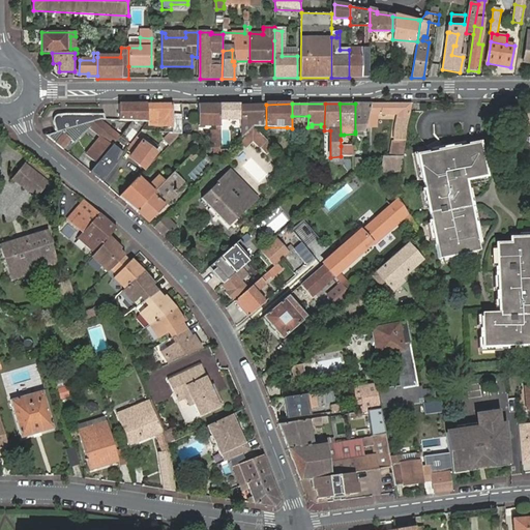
[(364,131),(370,115),(372,104),(355,104),(355,131),(364,131)]
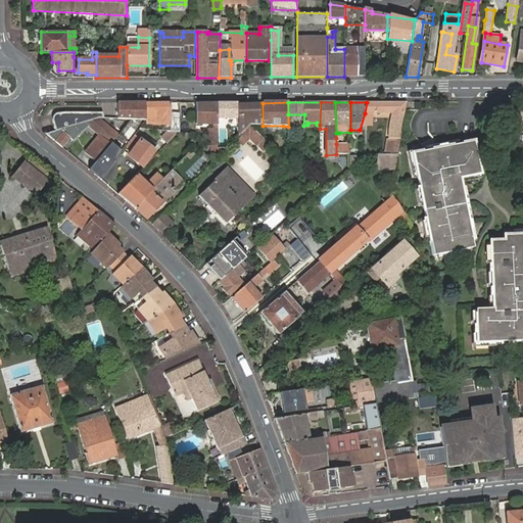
[(393,153),(398,153),(399,143),(400,138),(402,131),(402,127),(401,126),(406,102),(367,102),(365,113),(372,113),(393,113),(389,136),(395,138),(393,153)]
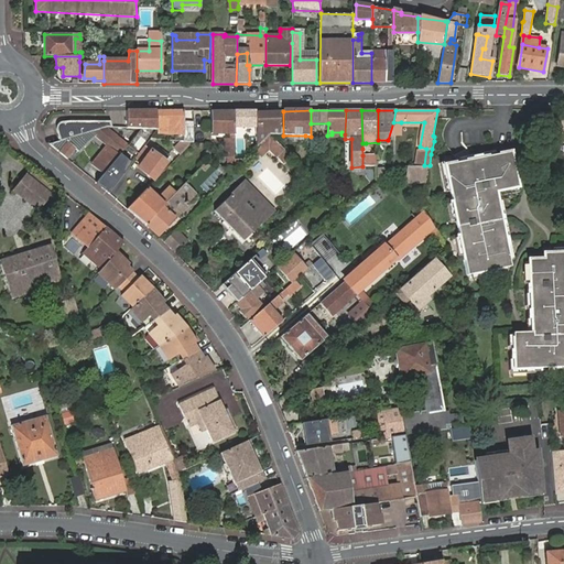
[(155,111),(127,111),(127,129),(139,129),(144,129),(144,130),(155,130),(155,111)]
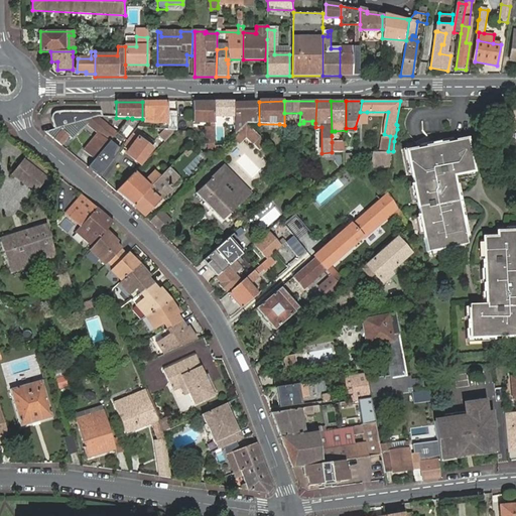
[(142,102),(142,119),(140,122),(167,122),(167,130),(170,130),(176,131),(176,116),(168,117),(168,102),(142,102)]
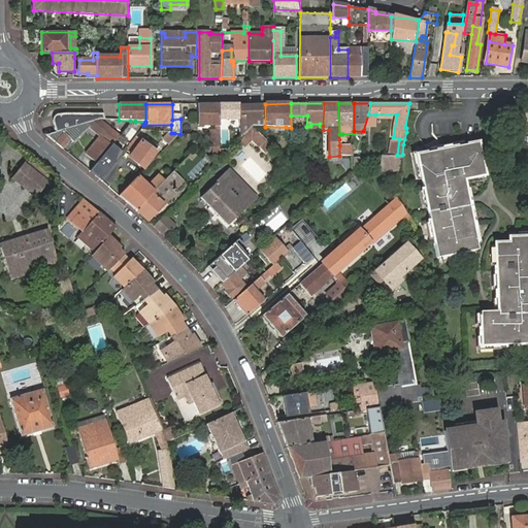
[(220,117),(220,104),(198,104),(197,125),(216,125),(216,129),(210,130),(210,147),(220,146),(220,123),(220,117)]
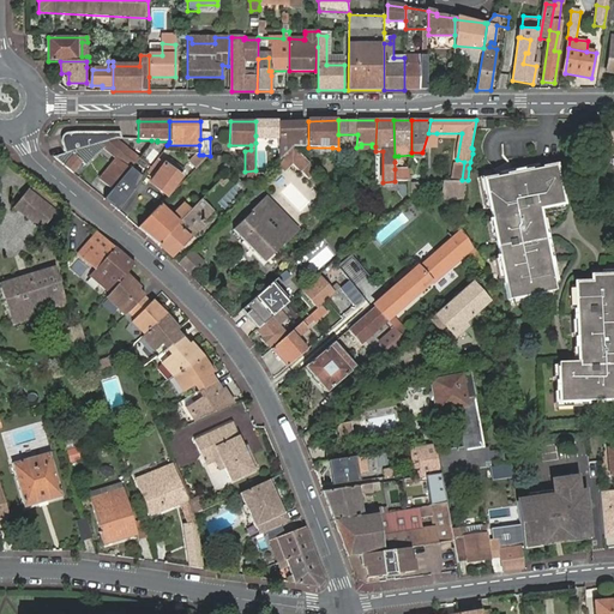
[(265,121),(256,121),(256,136),(266,136),(266,125),(265,124),(265,121)]
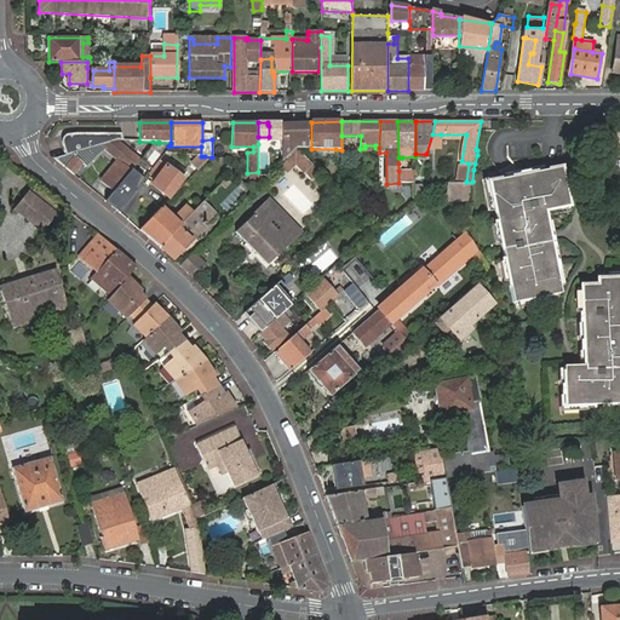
[(281,126),(281,164),(297,149),(305,149),(306,126),(281,126)]
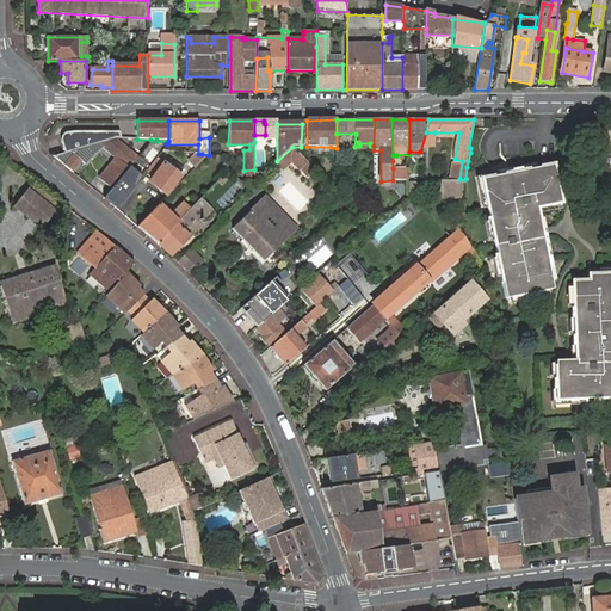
[(62,143),(67,154),(117,140),(123,140),(119,133),(72,134),(71,133),(68,133),(66,134),(63,136),(63,137),(62,140),(62,141),(62,143)]
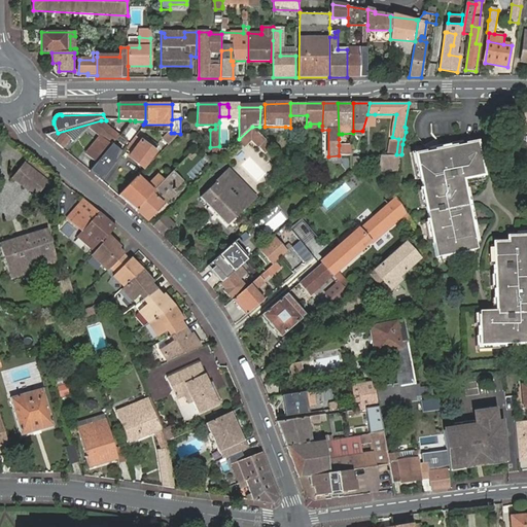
[(375,127),(375,114),(367,114),(364,127),(375,127)]
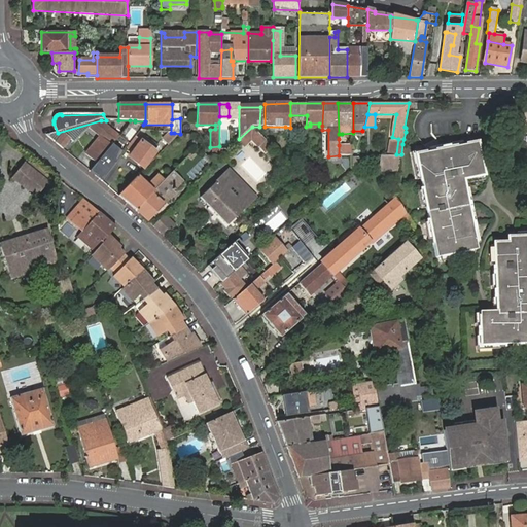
[(84,154),(96,164),(111,144),(117,135),(101,120),(58,133),(47,136),(63,149),(71,140),(74,142),(85,129),(89,126),(100,135),(84,154)]
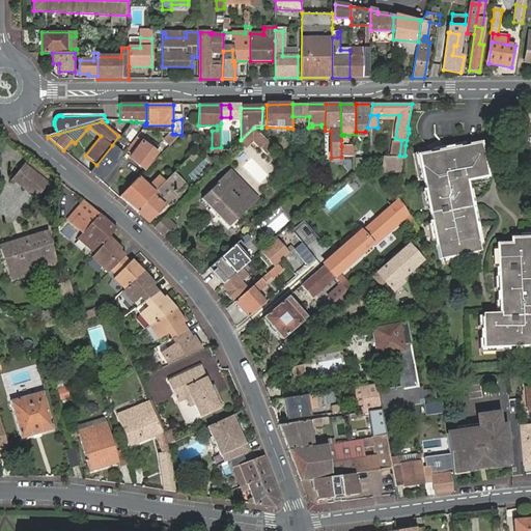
[(241,140),(240,141),(246,147),(253,139),(268,154),(274,147),(254,128),(241,140)]
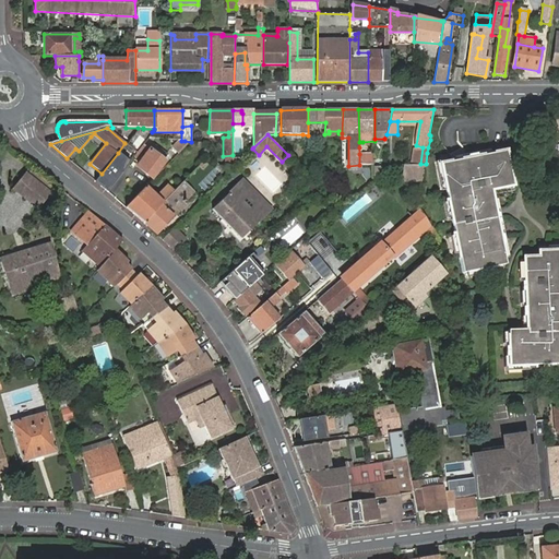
[(191,142),(185,141),(169,156),(173,161),(191,142)]
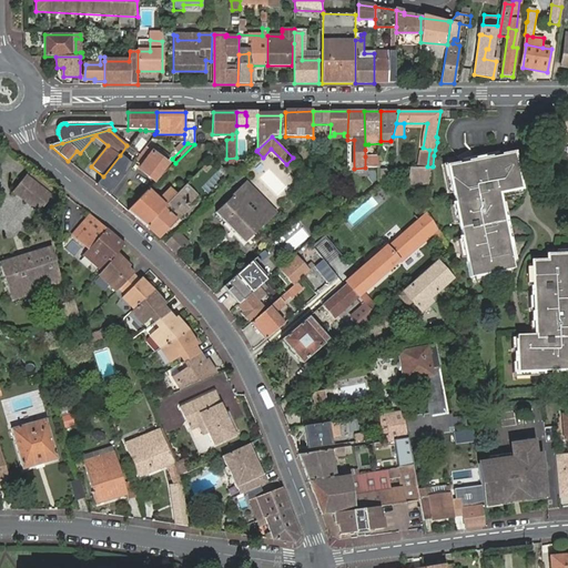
[(103,176),(97,184),(110,196),(124,175),(118,170),(131,153),(129,151),(130,149),(127,145),(120,155),(103,176)]
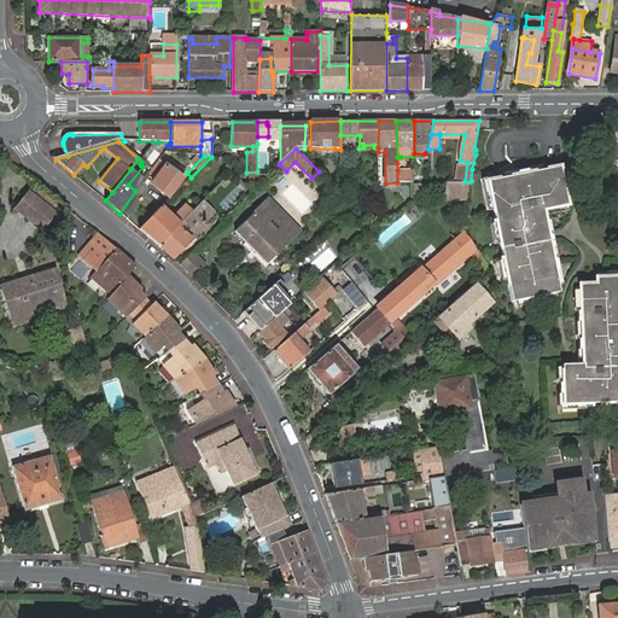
[(465,181),(467,163),(460,161),(458,181),(465,181)]
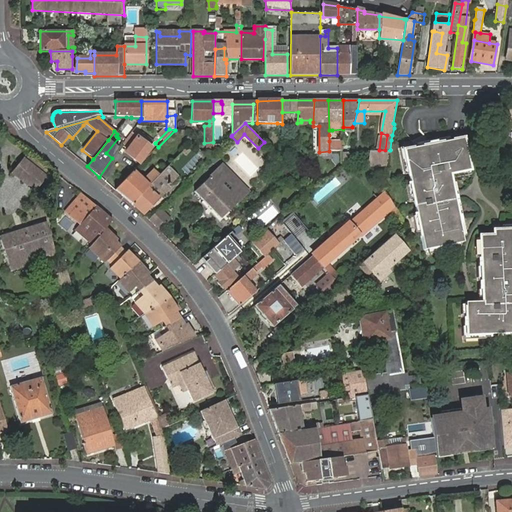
[(150,148),(130,134),(123,143),(130,148),(126,153),(139,163),(150,148)]
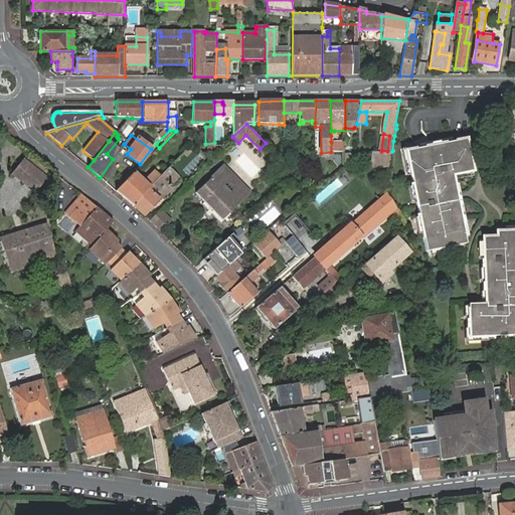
[(469,139),(407,150),(425,249),(466,242),(453,175),(475,171),(469,139)]
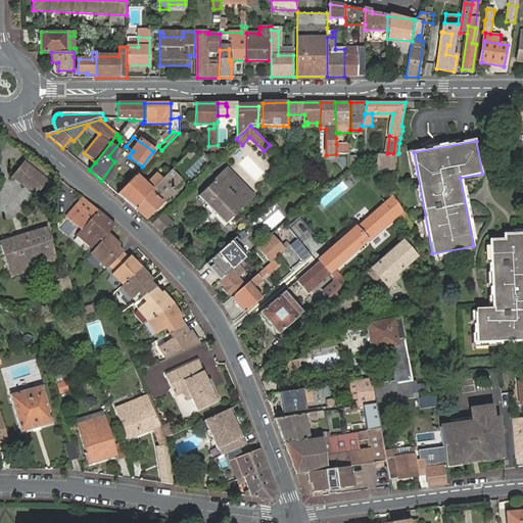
[(350,144),(336,144),(336,154),(350,154),(350,149),(350,144)]
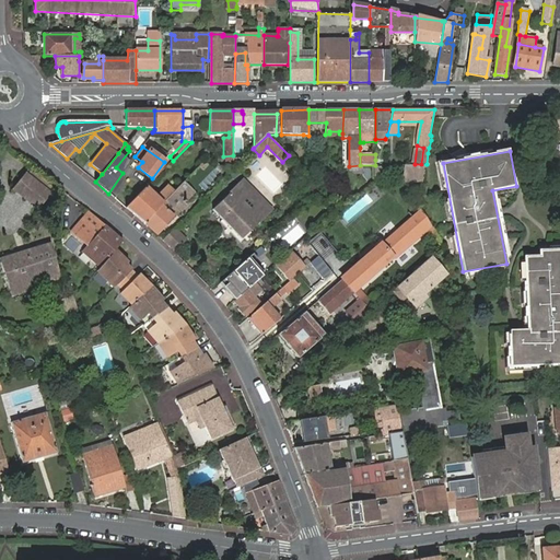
[(225,165),(233,165),(233,155),(223,156),(223,161),(225,165)]
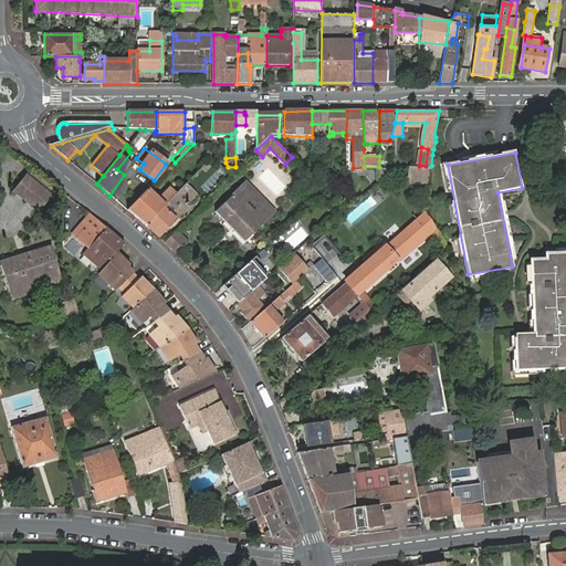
[(419,166),(410,166),(410,184),(429,182),(431,166),(426,166),(419,166)]
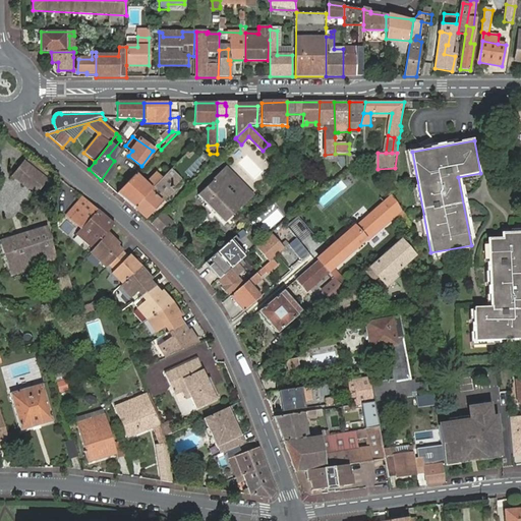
[(357,156),(349,156),(349,166),(357,159),(357,156)]
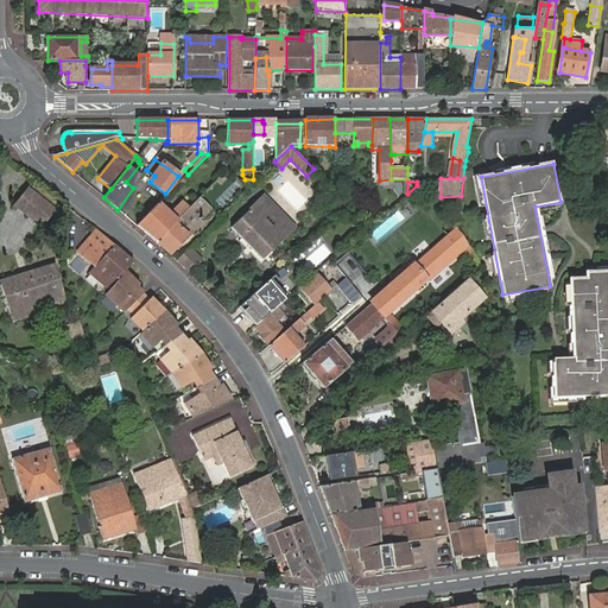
[(14,207),(42,229),(55,213),(27,190),(14,207)]
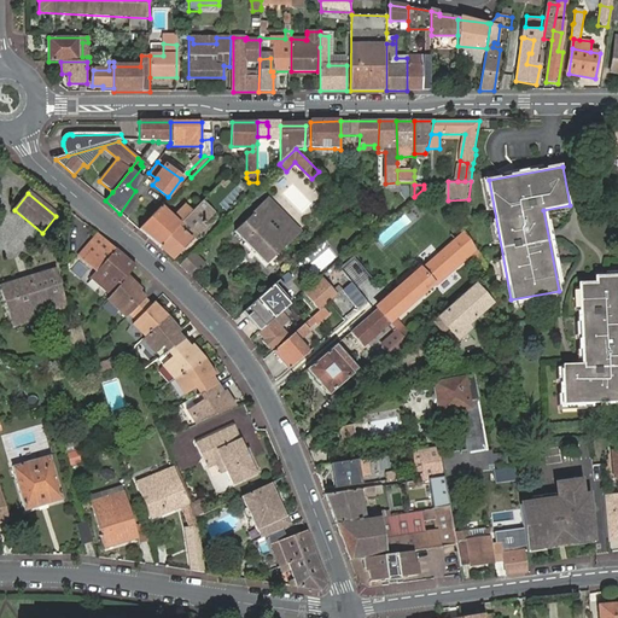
[(158,248),(173,260),(205,227),(204,226),(216,214),(204,202),(192,213),(158,248)]
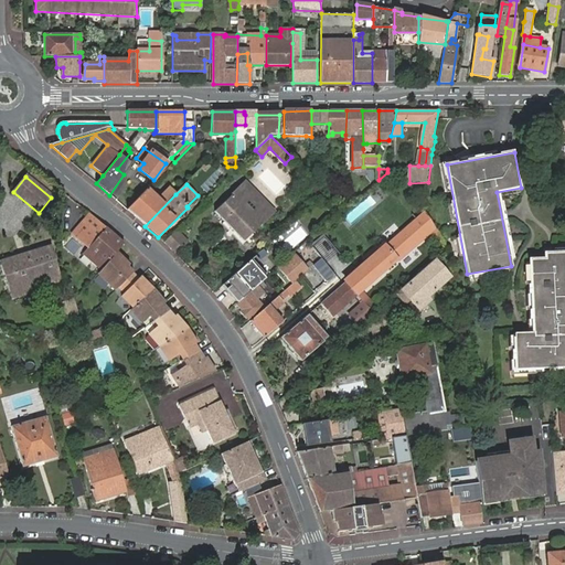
[(231,194),(232,195),(215,212),(244,242),(260,225),(262,226),(275,214),(253,191),(251,192),(243,184),(231,194)]
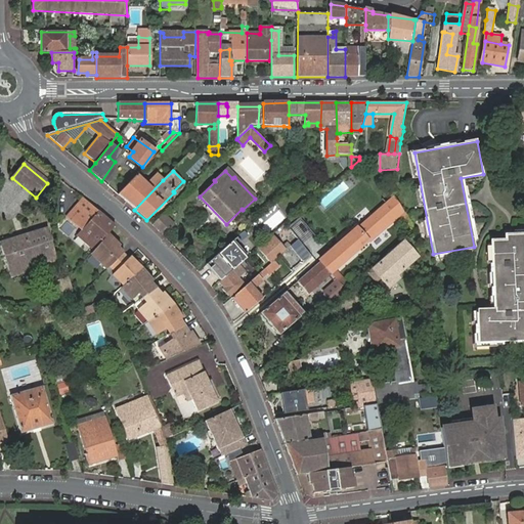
[(136,176),(118,195),(134,210),(163,180),(158,176),(146,186),(136,176)]
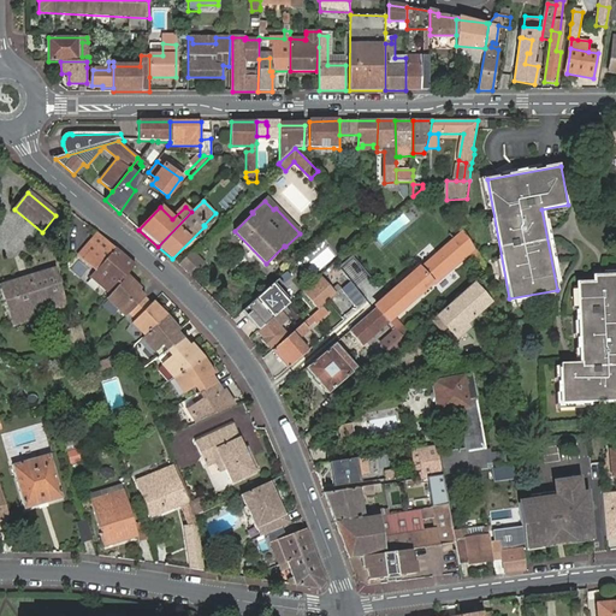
[(367,220),(361,215),(356,221),(361,226),(367,220)]
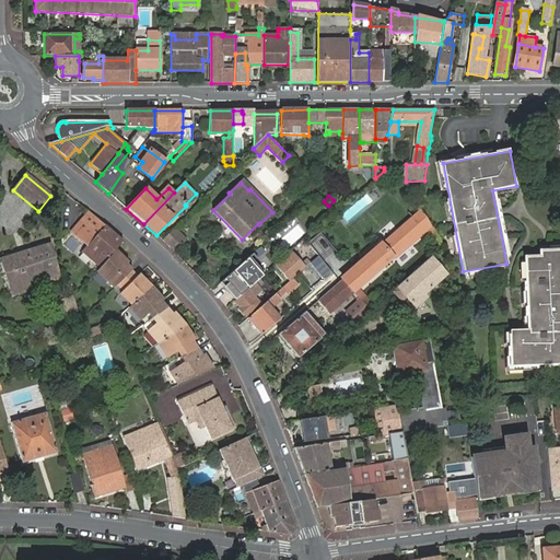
[(441,241),(421,210),(382,244),(394,258),(423,232),(439,251),(442,247),(441,241)]
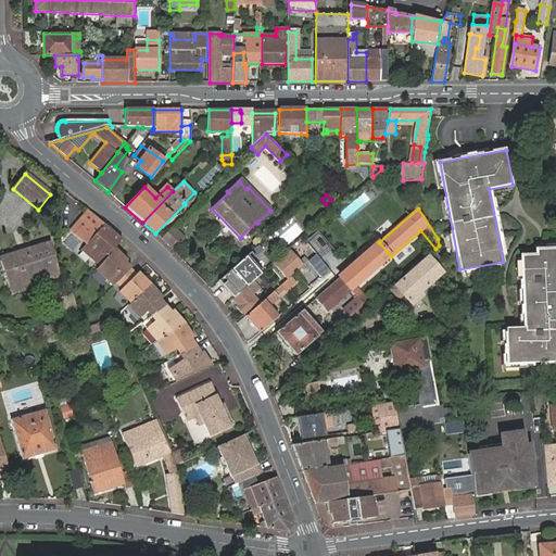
[(88,213),(75,228),(86,238),(83,242),(87,245),(103,227),(88,213)]
